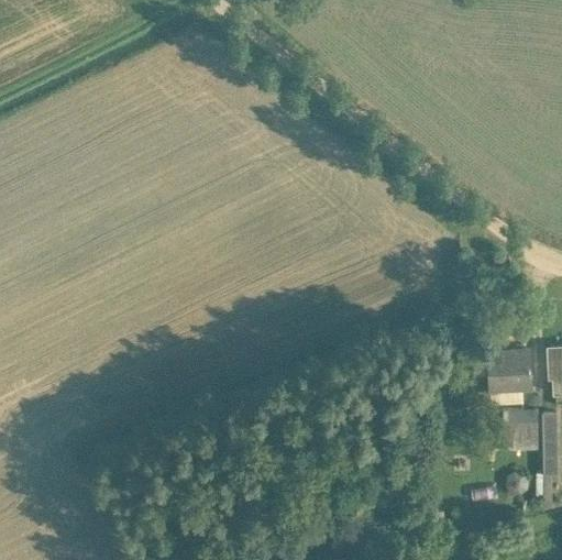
[(561,347),(548,348),(550,377),(552,377),(553,395),(561,394),(561,347)]
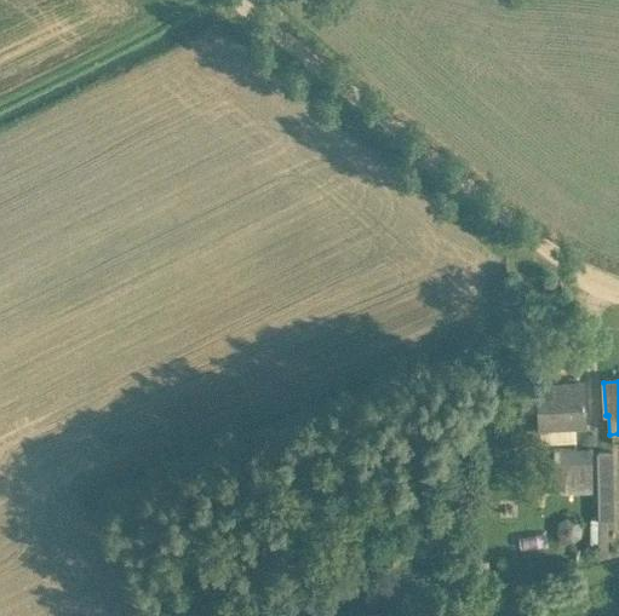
[(540,431),(510,432),(511,448),(542,445),(575,444),(575,429),(586,429),(585,410),(584,386),(538,389),(539,413),(540,431)]
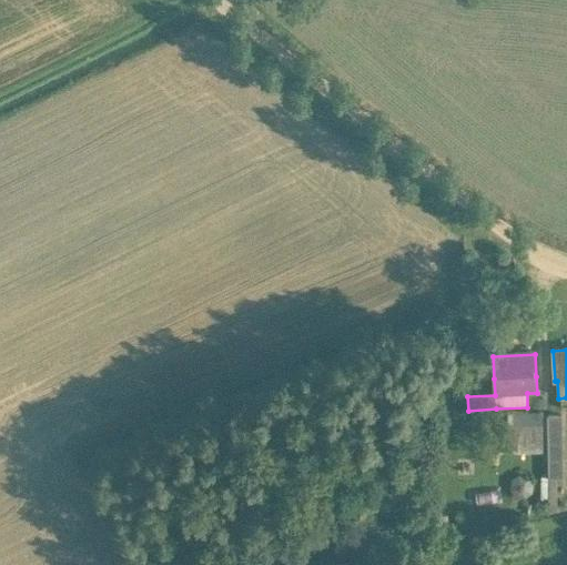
[(542,414),(507,414),(507,455),(543,454),(542,414)]
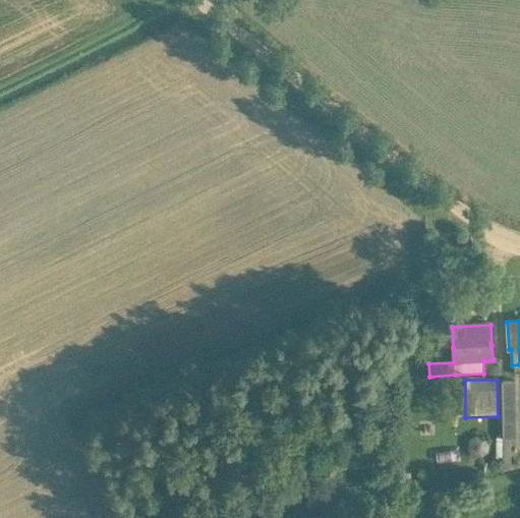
[(483,463),(483,471),(504,471),(504,468),(511,468),(511,439),(517,439),(515,383),(502,383),(503,438),(497,438),(498,463),(483,463)]
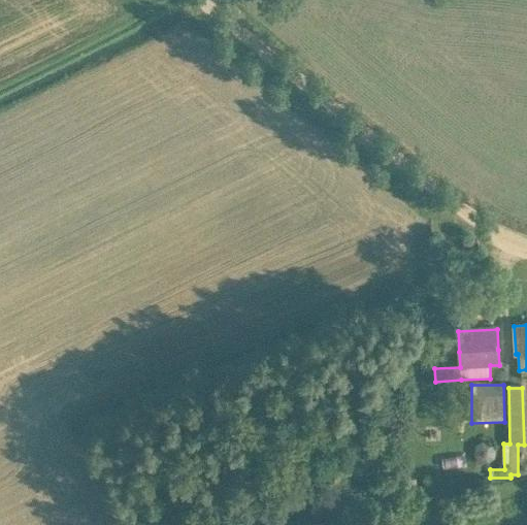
[(474,447),(473,456),(479,462),(487,463),(494,459),(495,451),(490,444),(482,443),(474,447)]
